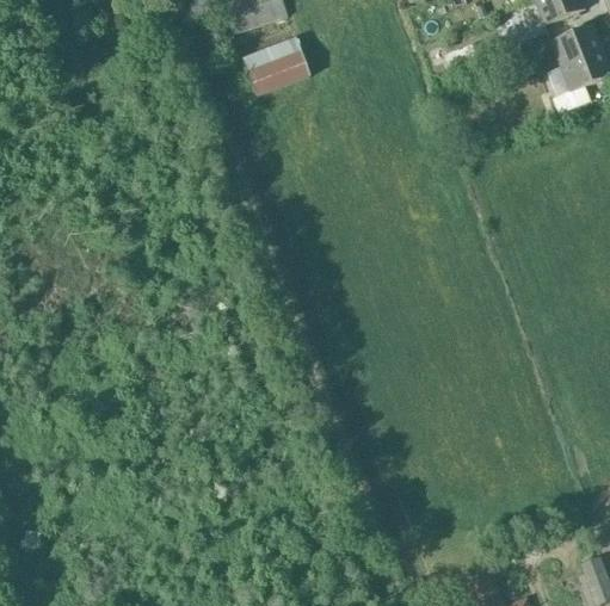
[(288,14),(283,0),(220,0),(233,35),(288,14)]
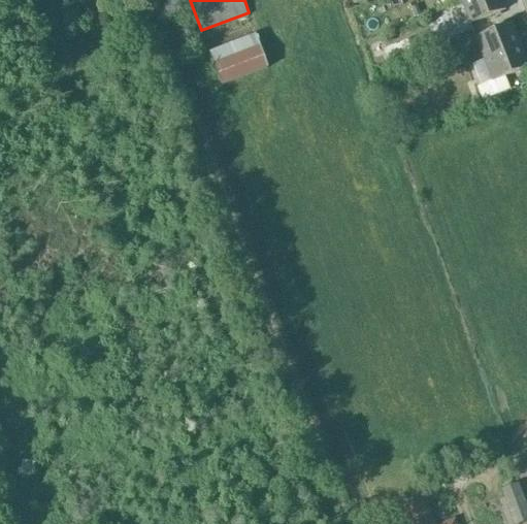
[(505,6),(503,0),(463,0),(470,21),(505,6)]
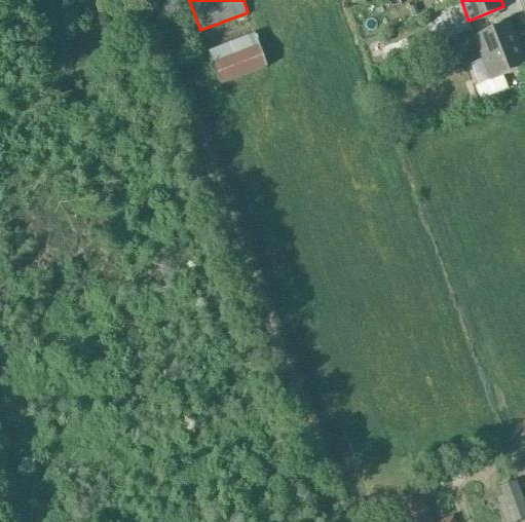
[(518,41),(510,20),(474,34),(483,56),(518,41)]
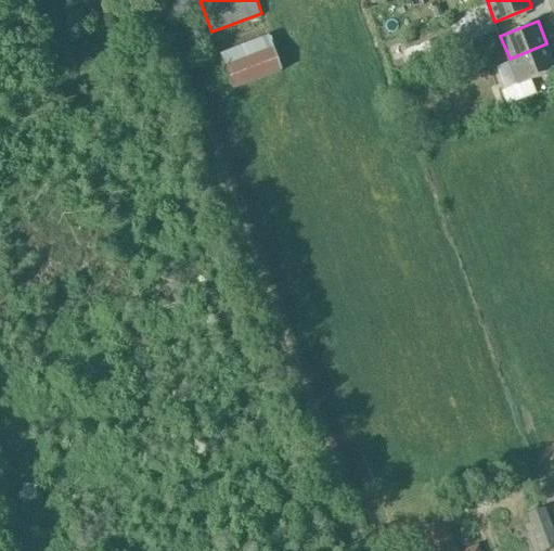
[(220,52),(233,87),(282,68),(269,33),(220,52)]
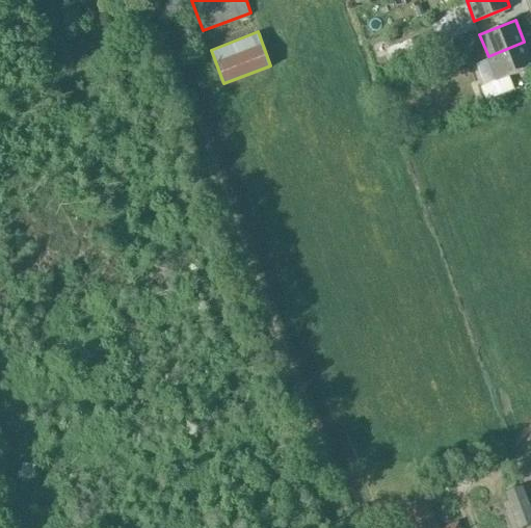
[(410,36),(387,46),(392,58),(416,48),(410,36)]
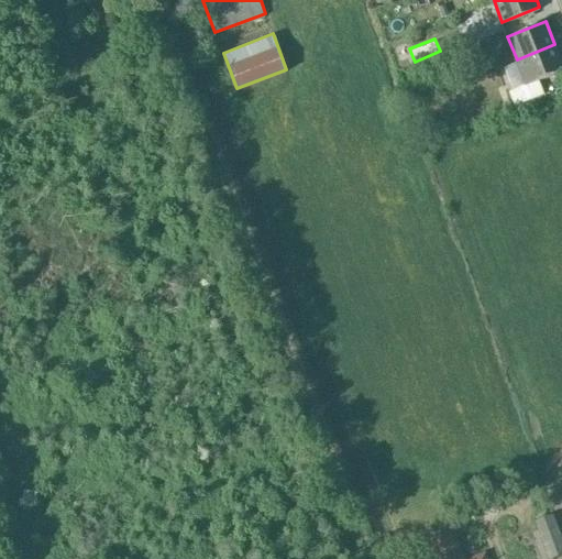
[(526,84),(561,68),(561,63),(554,44),(517,59),(526,84)]
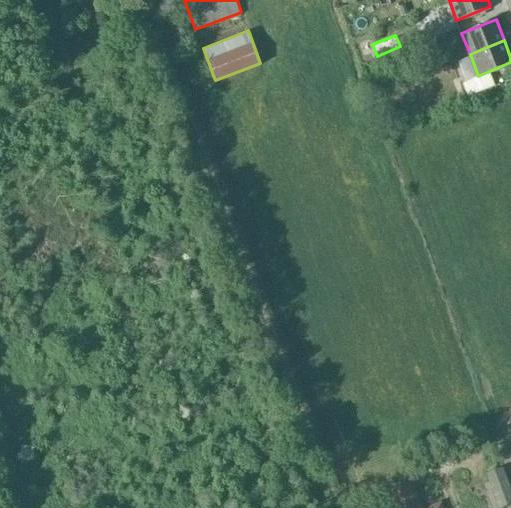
[(485,466),(499,507),(510,502),(510,486),(502,460),(485,466)]
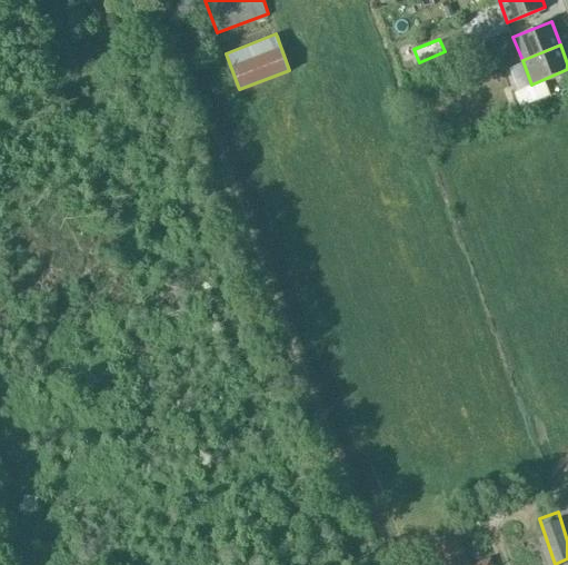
[(494,564),(490,555),(469,563),(461,541),(455,543),(452,536),(435,543),(442,564),(494,564)]
